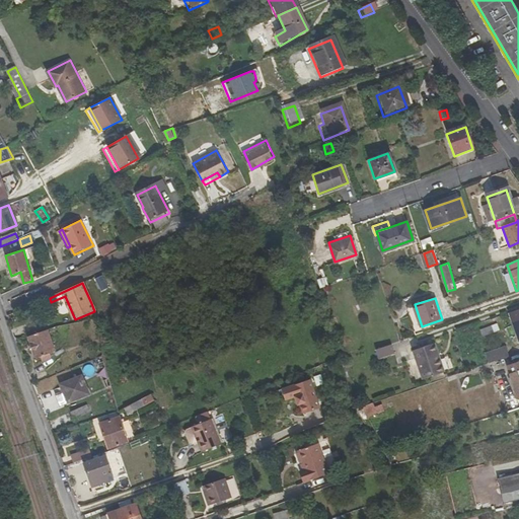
[(518,308),(509,312),(518,341),(518,308)]
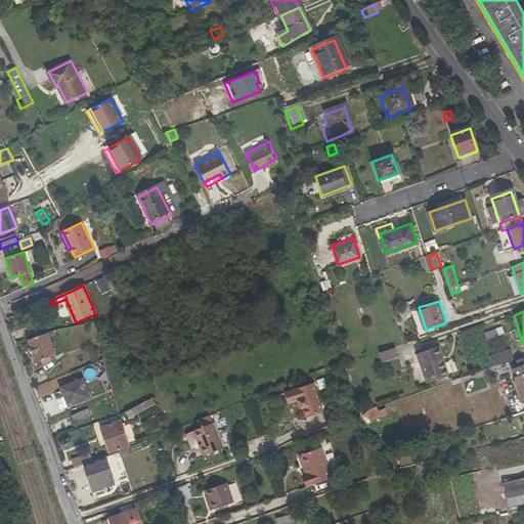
[(485,331),(487,340),(506,335),(503,326),(485,331)]
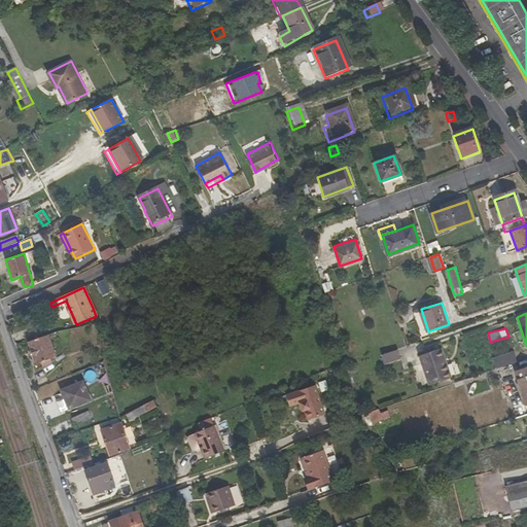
[(51,358),(57,356),(49,335),(29,343),(37,363),(42,361),(43,366),(54,362),(51,358)]
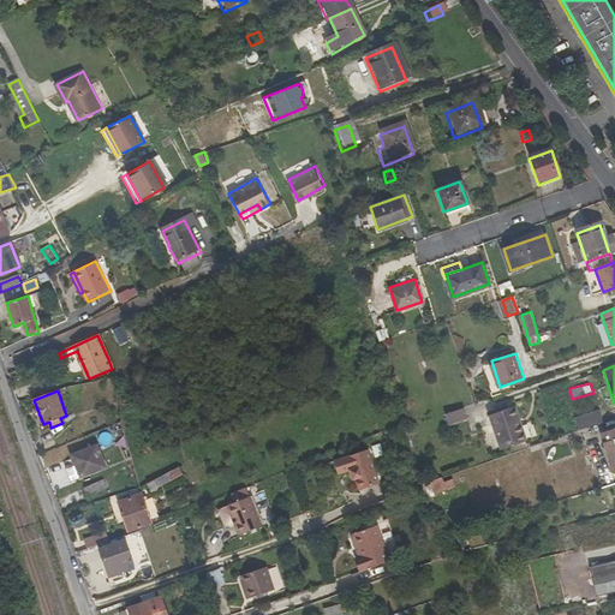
[(527,440),(515,406),(490,415),(502,449),(527,440)]
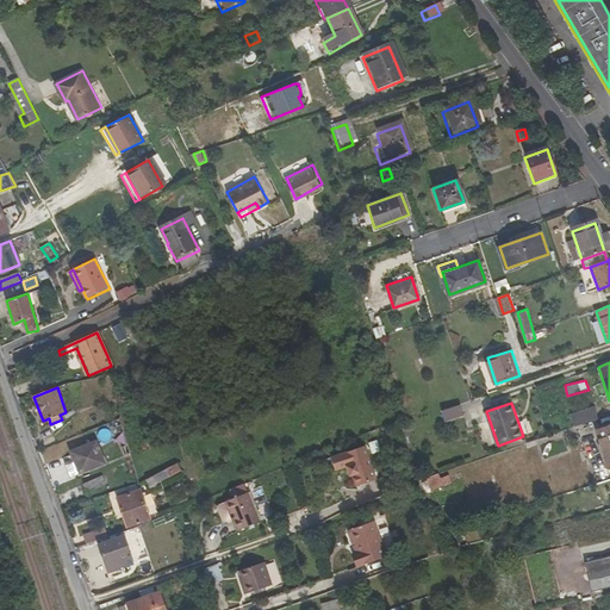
[(446,419),(464,414),(461,404),(442,410),(446,419)]
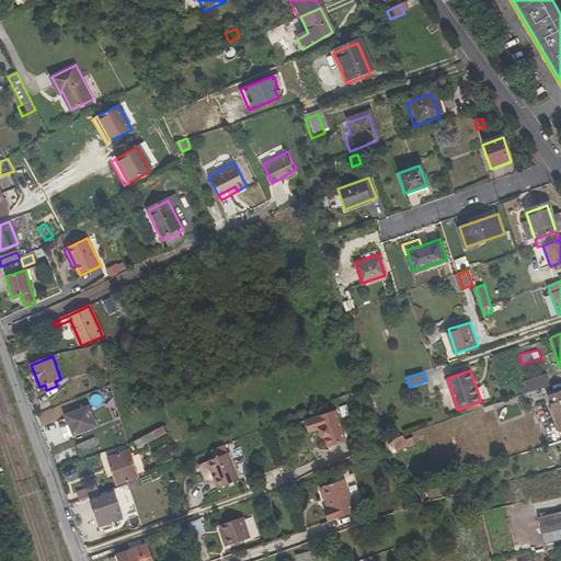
[(545,375),(524,381),(527,392),(530,391),(548,386),(545,375)]
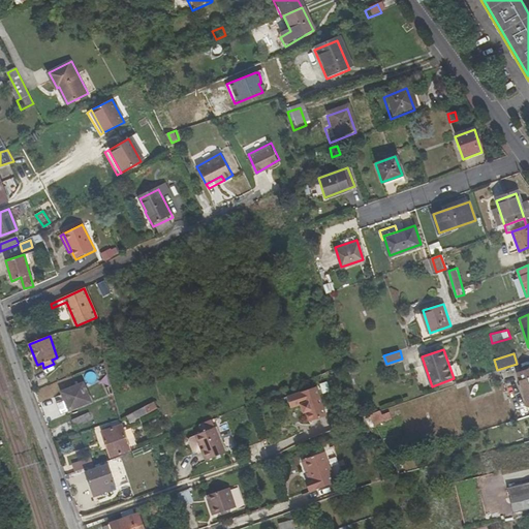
[(97,368),(106,390),(112,387),(106,372),(104,365),(97,368)]
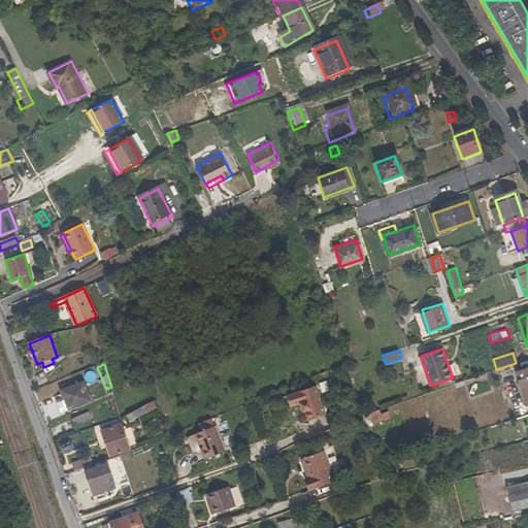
[(527,366),(516,371),(527,404),(527,403),(527,366)]
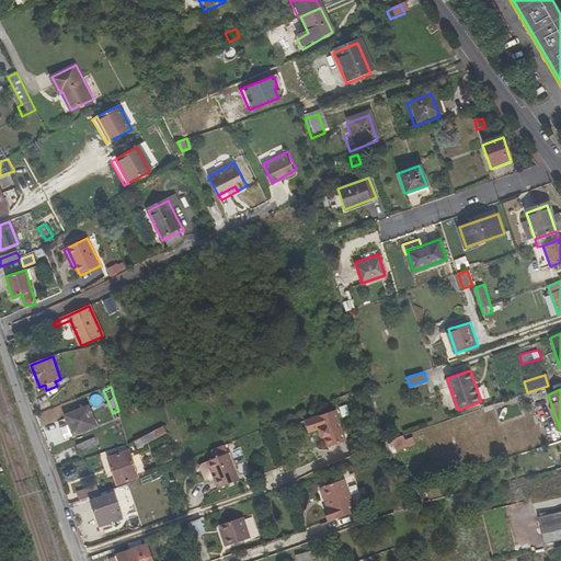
[(98,426),(90,405),(65,415),(73,436),(98,426)]
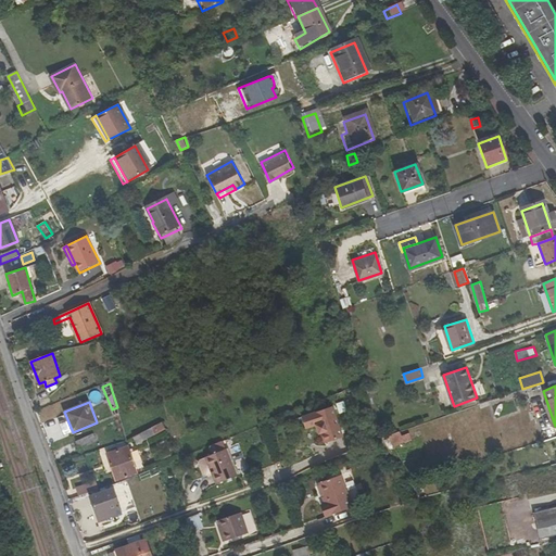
[(311,413),(315,424),(325,420),(327,419),(330,428),(333,439),(352,432),(341,402),(311,413)]
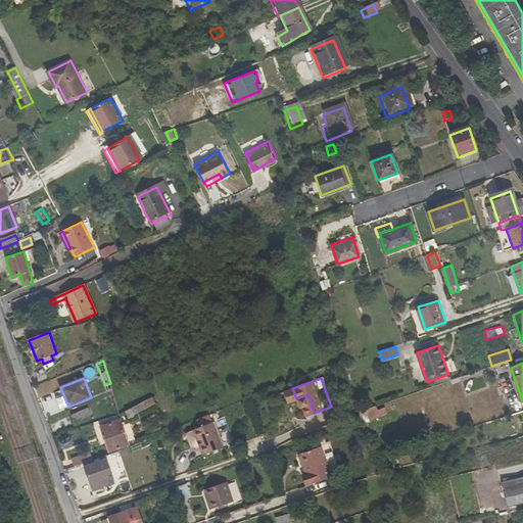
[(369,421),(393,413),(389,401),(365,411),(369,421)]
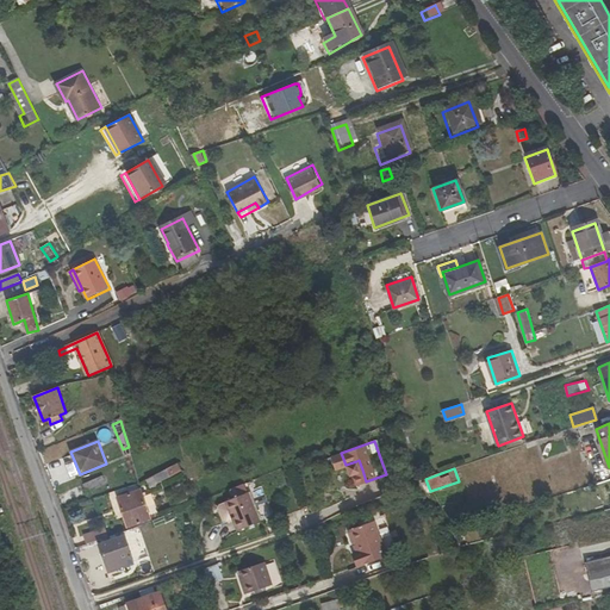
[(144,492),(169,480),(165,471),(139,484),(144,492)]
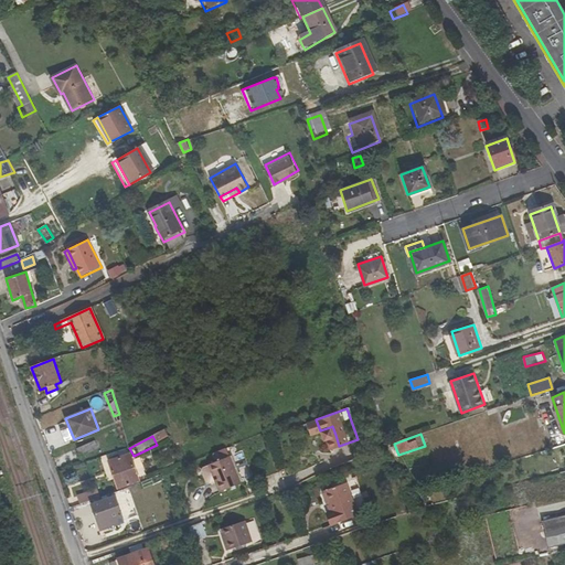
[(99,449),(96,440),(78,448),(82,456),(99,449)]
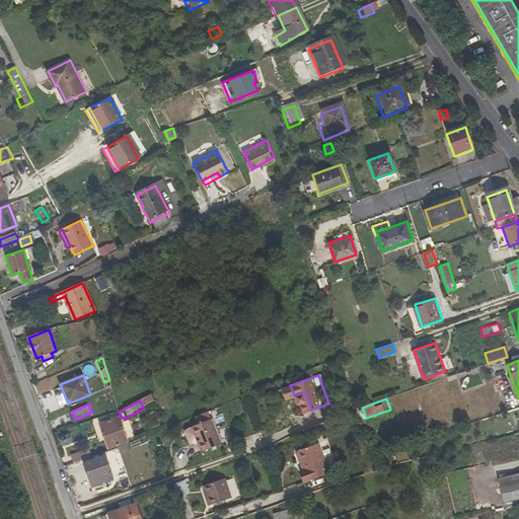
[(127,444),(120,419),(99,425),(106,449),(127,444)]
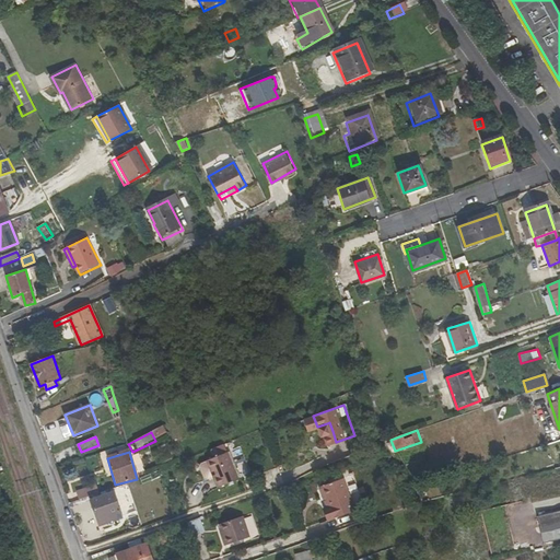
[(238,479),(229,453),(207,462),(218,488),(238,479)]
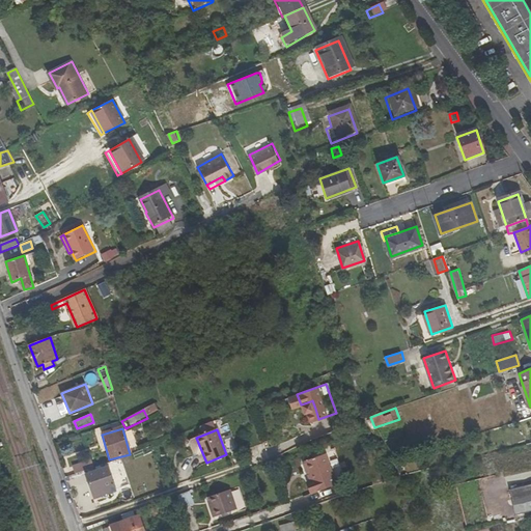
[(315,492),(338,483),(328,453),(314,457),(309,459),(307,460),(306,463),(308,472),(311,473),(313,479),(311,480),(315,492)]
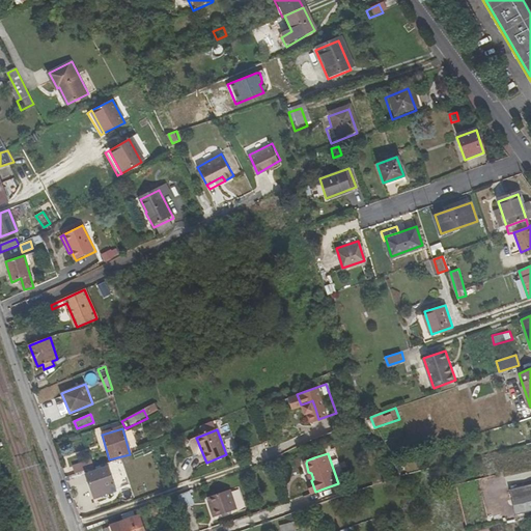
[(76,474),(93,468),(91,460),(73,466),(76,474)]
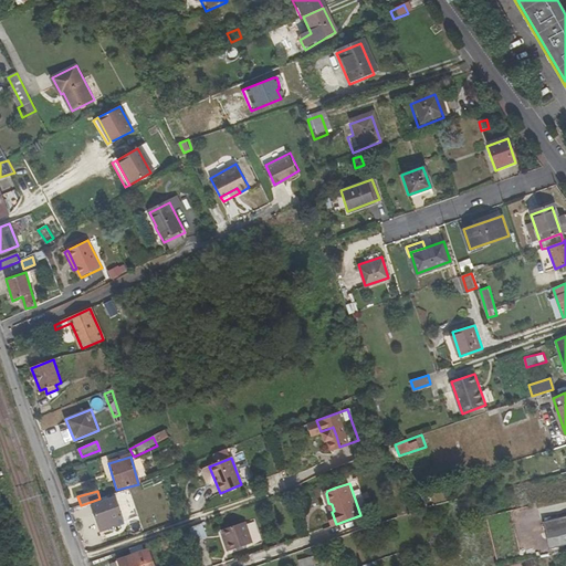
[(122,523),(112,498),(92,505),(100,531),(122,523)]
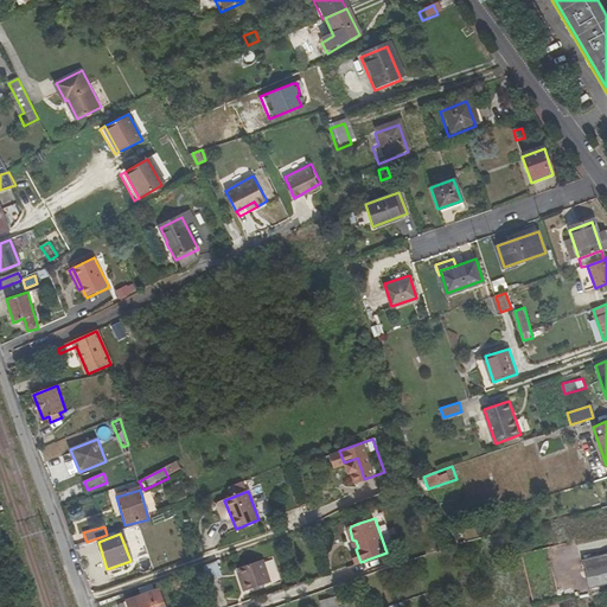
[(606,583),(606,553),(582,560),(589,588),(606,583)]
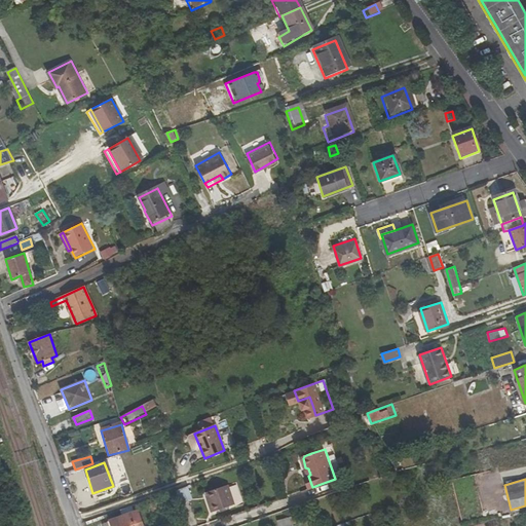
[(211,489),(214,499),(217,510),(237,502),(230,483),(211,489)]
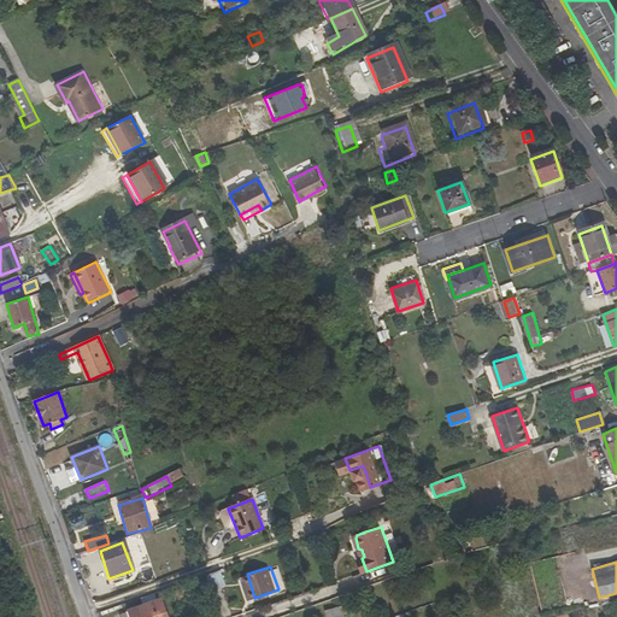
[(212,589),(227,586),(222,570),(207,575),(212,589)]
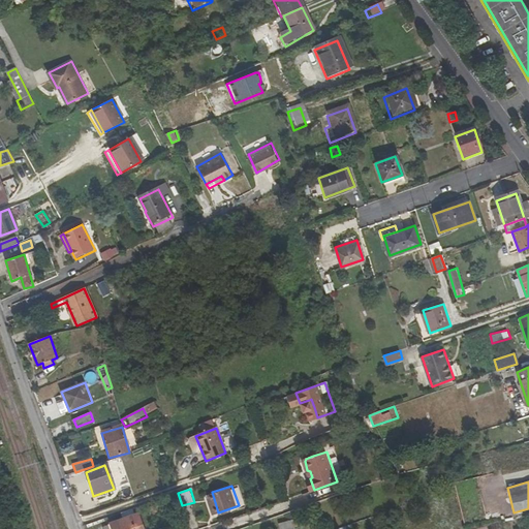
[(144,528),(139,515),(112,524),(113,528),(144,528)]
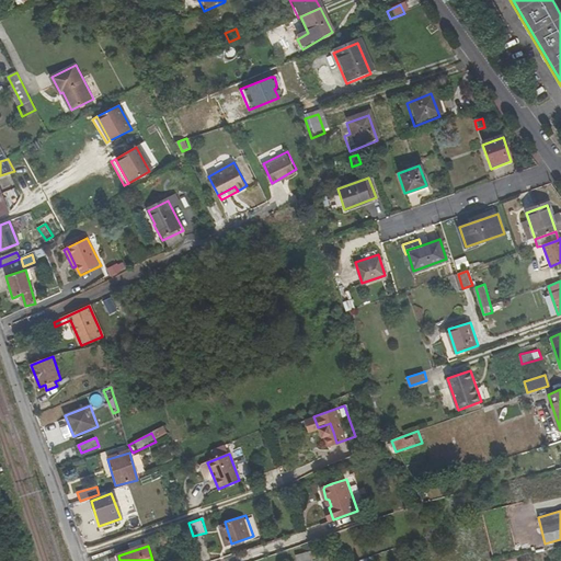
[(313,550),(296,554),(297,560),(309,560),(317,559),(313,550)]
